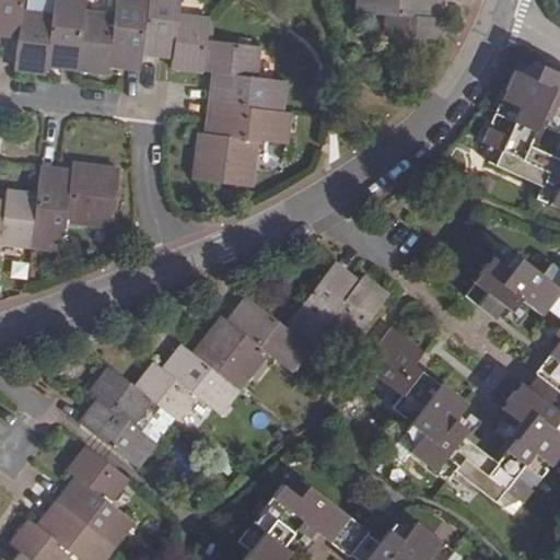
[(0,0),(0,34),(19,36),(22,12),(23,0),(0,0)]
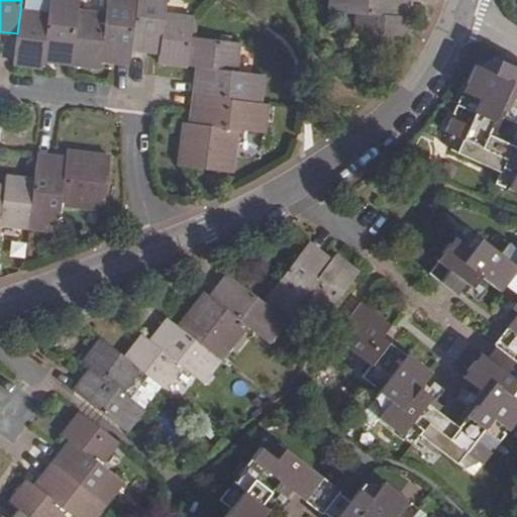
[(44,60),(72,64),(78,10),(79,0),(49,0),(48,14),(20,11),(17,33),(14,64),(43,68),(44,60)]
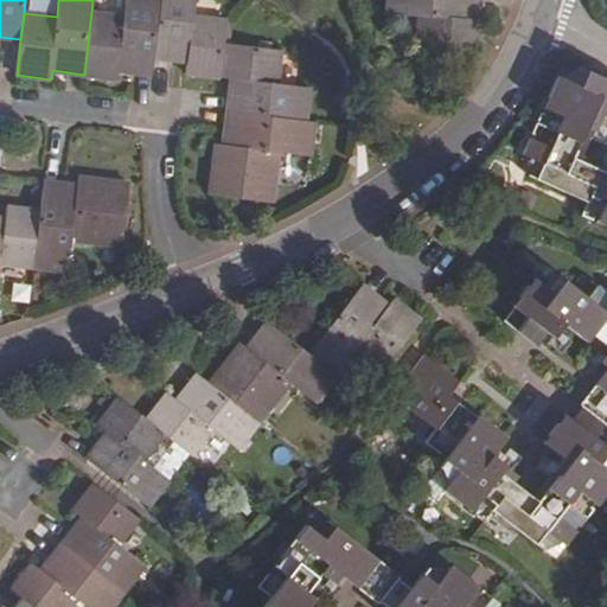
[(153,75),(154,61),(161,0),(126,0),(125,16),(91,12),(84,75),(119,80),(119,71),(153,75)]
